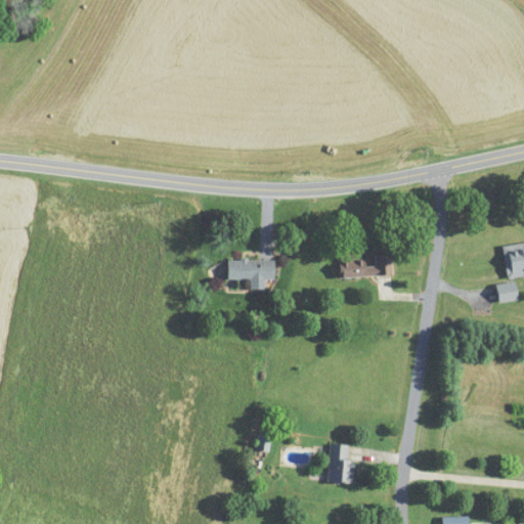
[(523,242),(501,246),(506,277),(523,274),(523,242)]
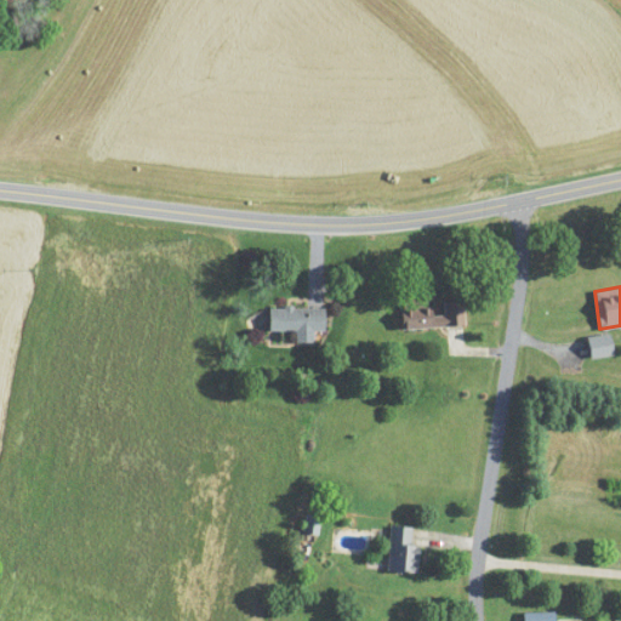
[(465,328),(465,301),(402,301),(403,328),(465,328)]
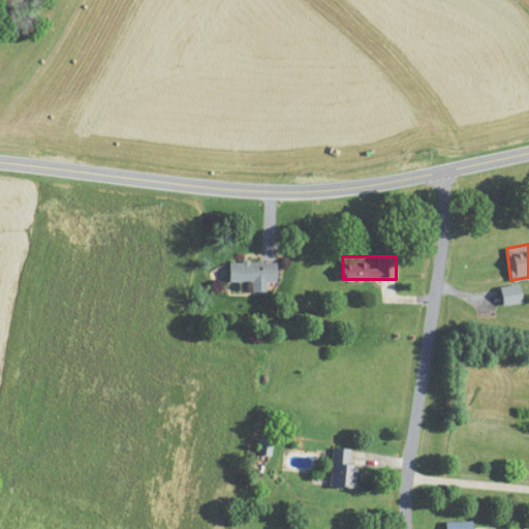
[(277,261),(229,261),(229,282),(277,282),(277,261)]
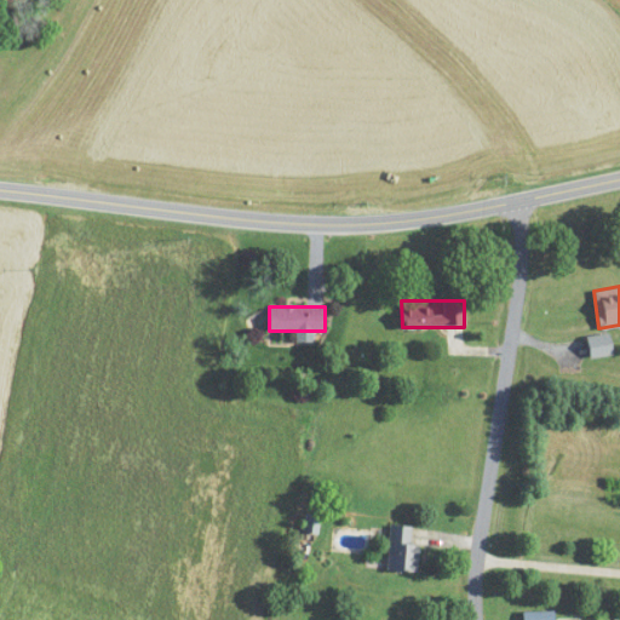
[(589,357),(612,355),(610,334),(587,337),(589,357)]
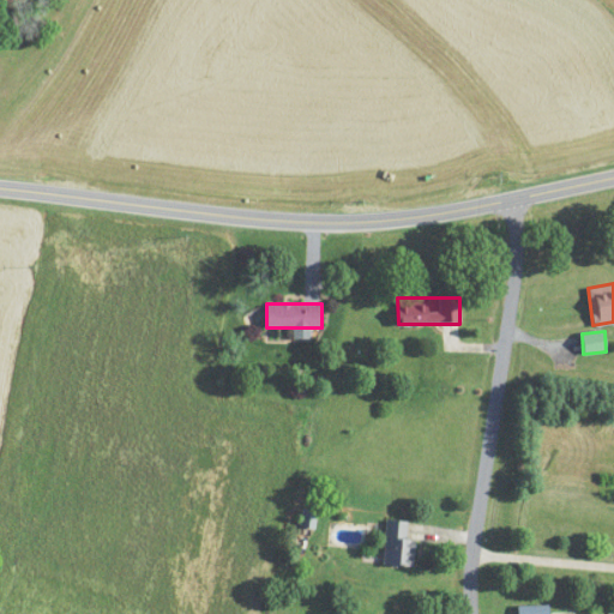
[(414,564),(414,540),(407,540),(407,519),(384,519),(384,564),(414,564)]
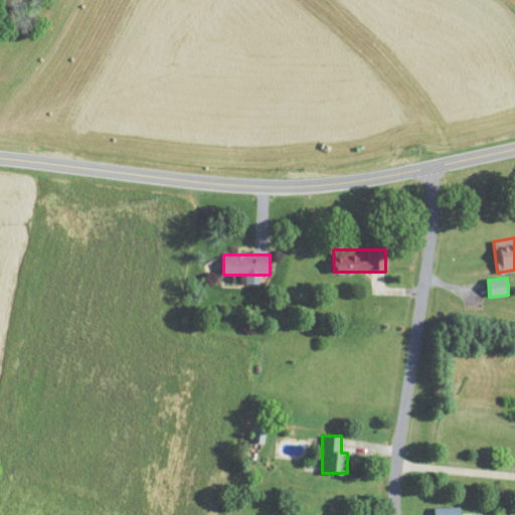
All buildings are outlined.
